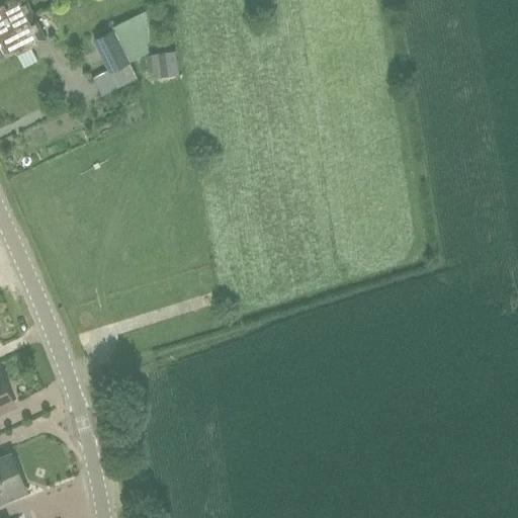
[(10,24),(32,13),(25,0),(4,0),(0,2),(0,34),(12,28),(10,24)]
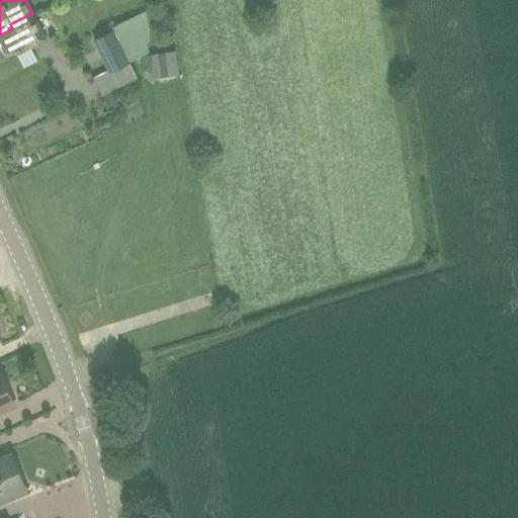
[(92,77),(101,95),(137,78),(130,62),(147,54),(145,10),(110,23),(112,28),(92,39),(107,70),(92,77)]
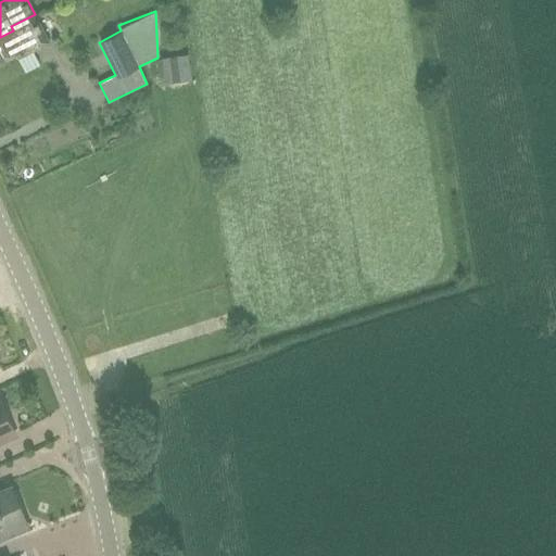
[(48,42),(35,14),(11,26),(13,30),(0,37),(0,59),(16,51),(19,57),(48,42)]
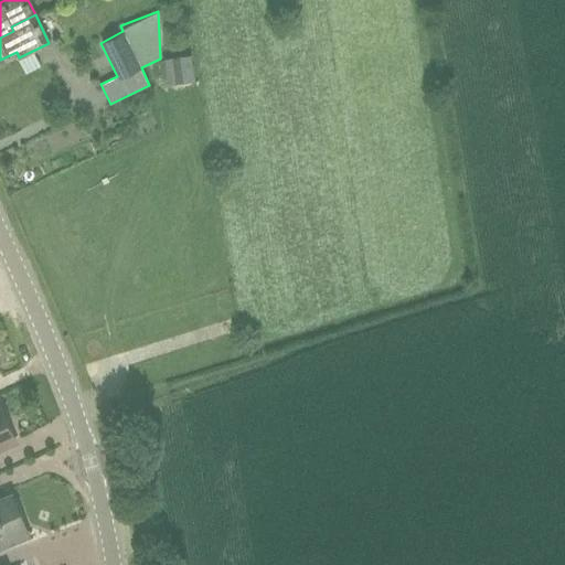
[(0,413),(0,448),(13,441),(0,413)]
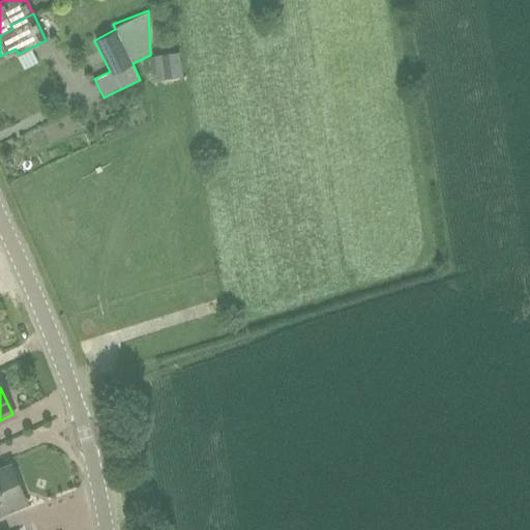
[(23,495),(9,466),(0,469),(0,513),(4,512),(1,504),(23,495)]
